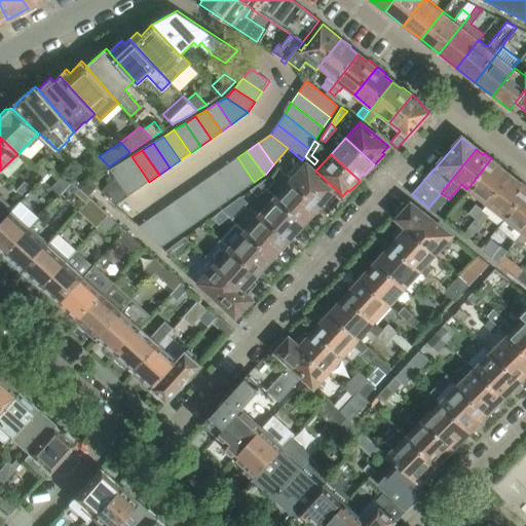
[(149,182),(132,156),(120,163),(139,189),(149,182)]
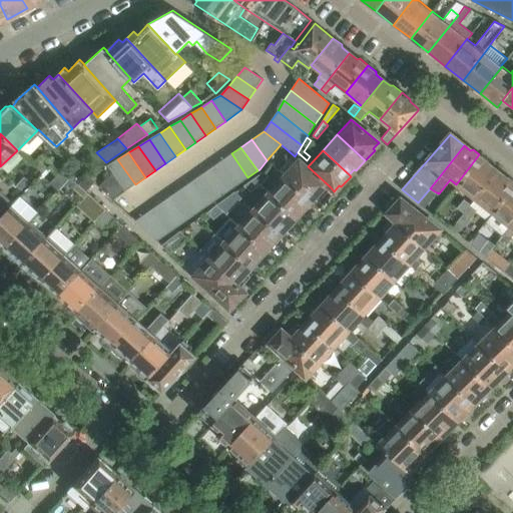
[(247,177),(231,153),(221,161),(237,184),(247,177)]
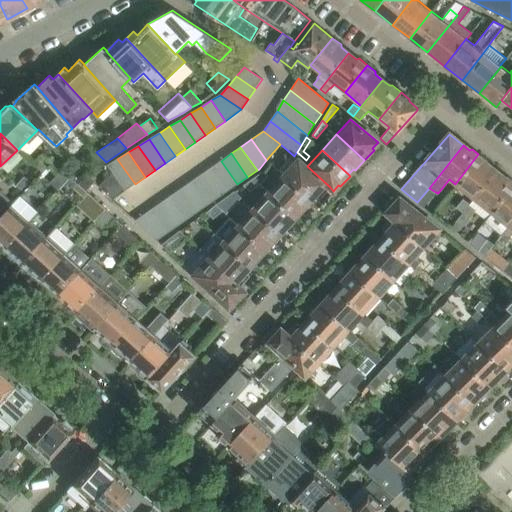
[(473,198),(494,170),(487,164),(487,161),(478,154),(455,184),(473,198)]
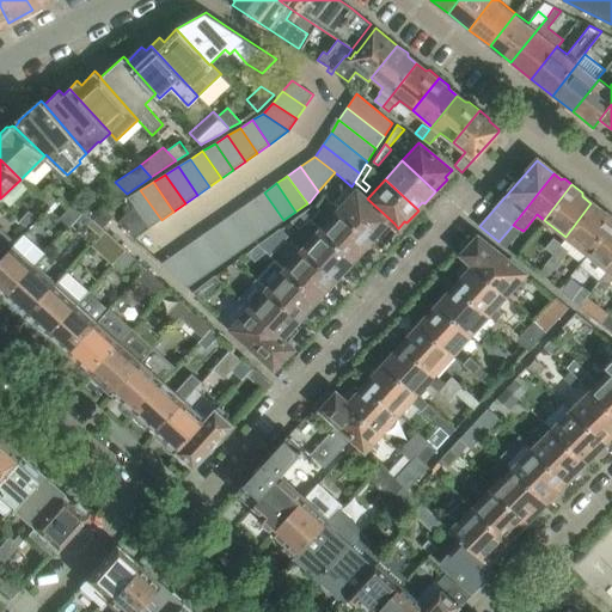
[(367,199),(369,196),(357,185),(337,208),(372,238),(378,232),(383,237),(395,224),(367,199)]
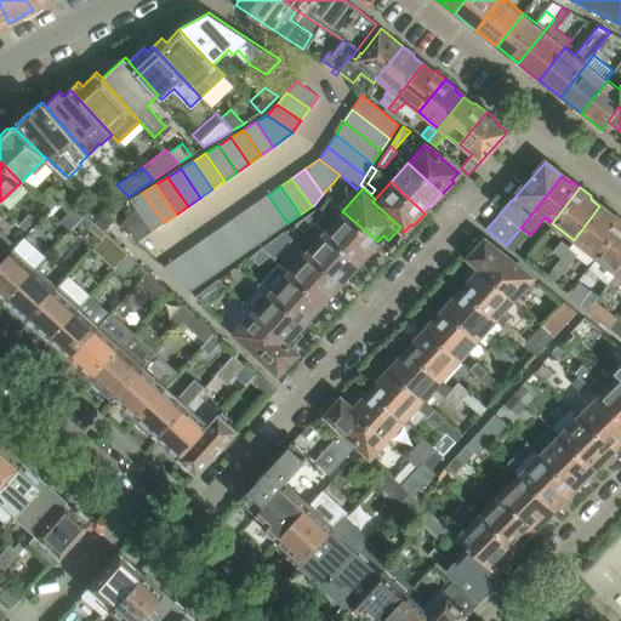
[(43,199),(47,204),(52,209),(60,199),(51,191),(43,199)]
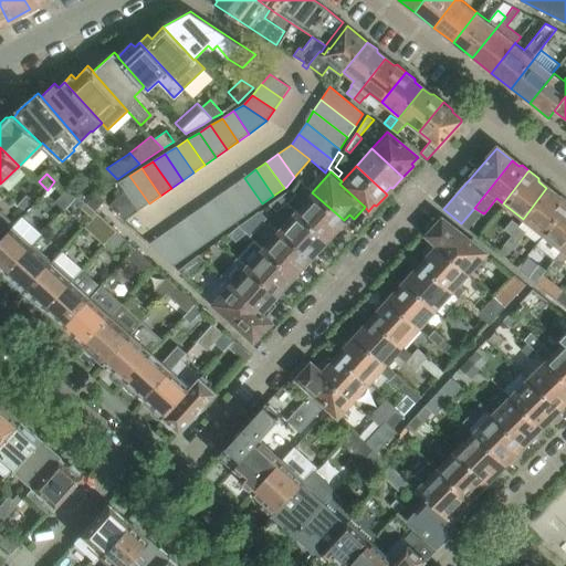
[(129,176),(118,182),(135,207),(138,211),(149,203),(129,176)]
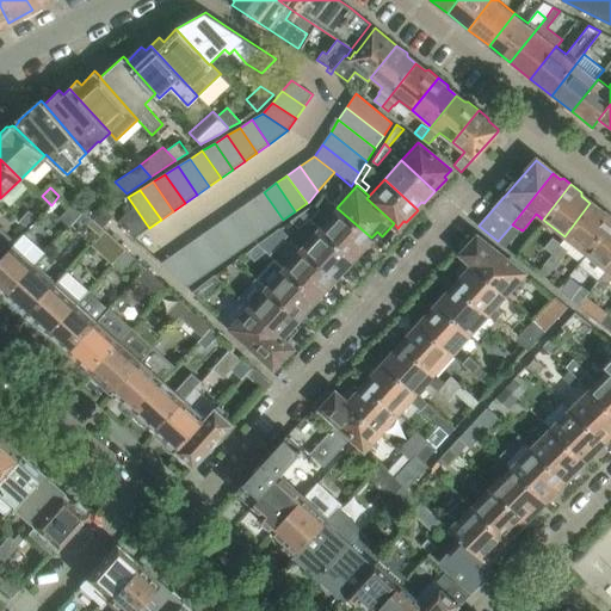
[(283,220),(264,192),(251,199),(271,228),(283,220)]
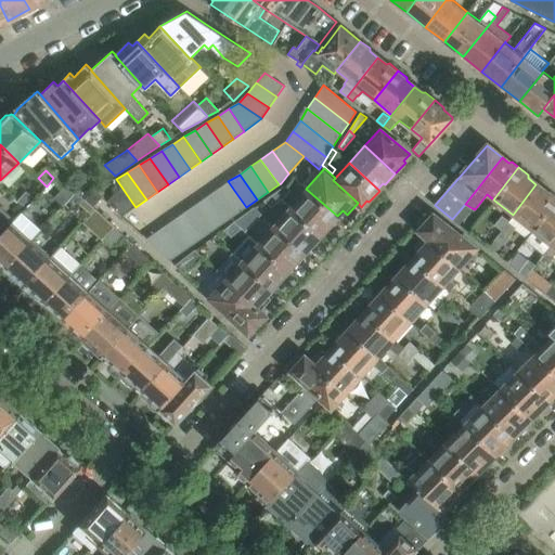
[(228,181),(217,189),(235,215),(246,207),(228,181)]
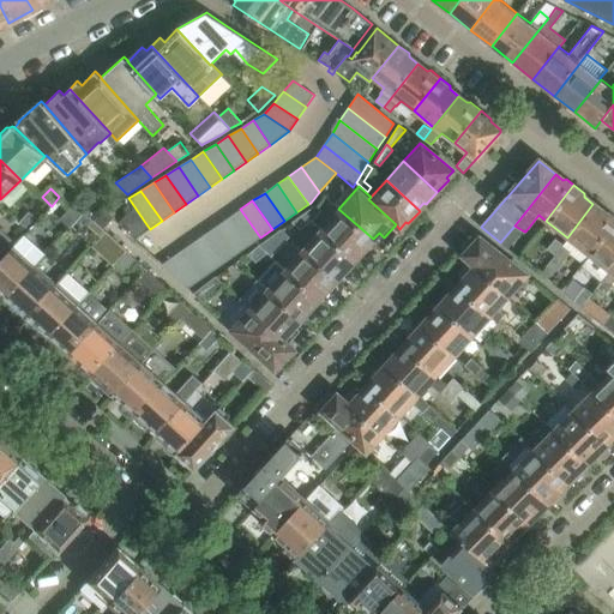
[(588,254),(613,221),(613,216),(608,211),(605,212),(593,204),(567,238),(569,239),(564,244),(563,244),(554,253),(555,254),(541,274),(548,280),(570,253),(582,263),(589,254),(588,254)]
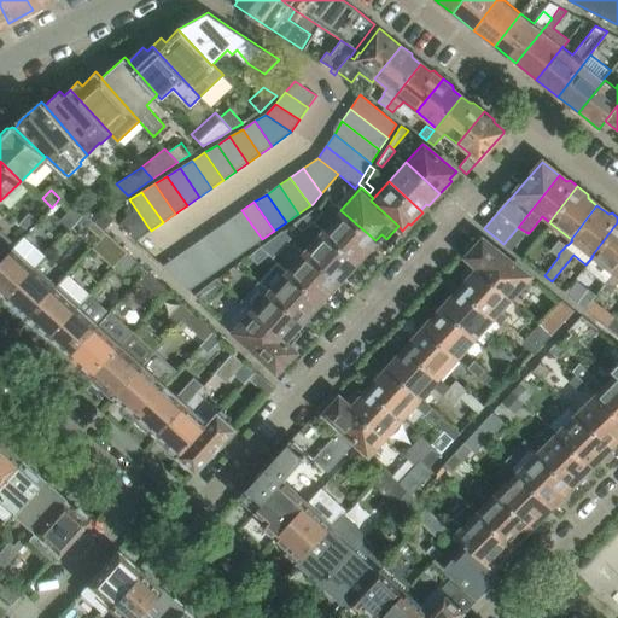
[(318,207),(315,208),(305,214),(313,221),(314,222),(324,211),(318,207)]
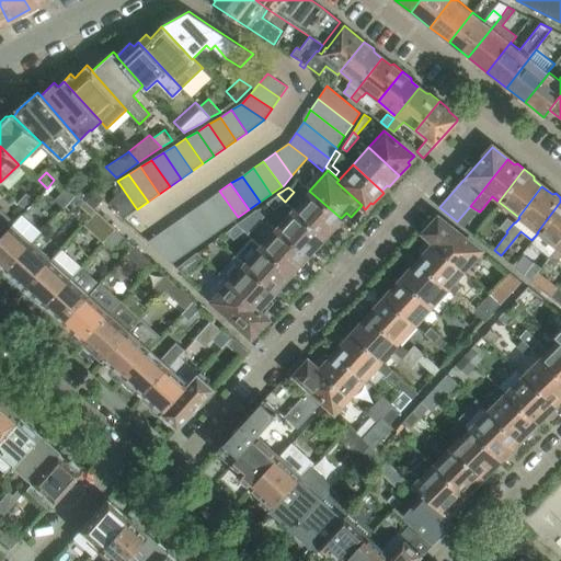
[(58,198),(66,205),(73,197),(66,190),(58,198)]
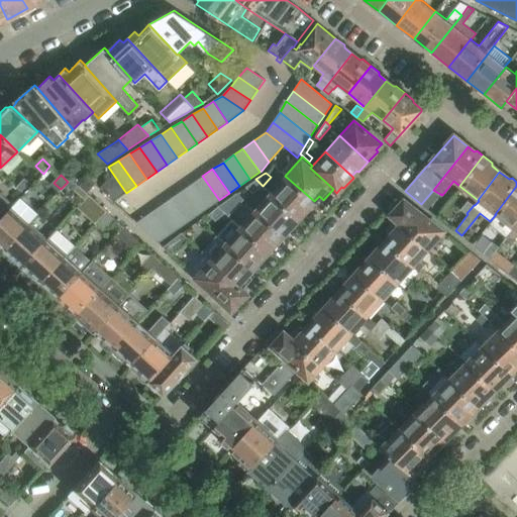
[(219,200),(202,176),(192,183),(209,207),(219,200)]
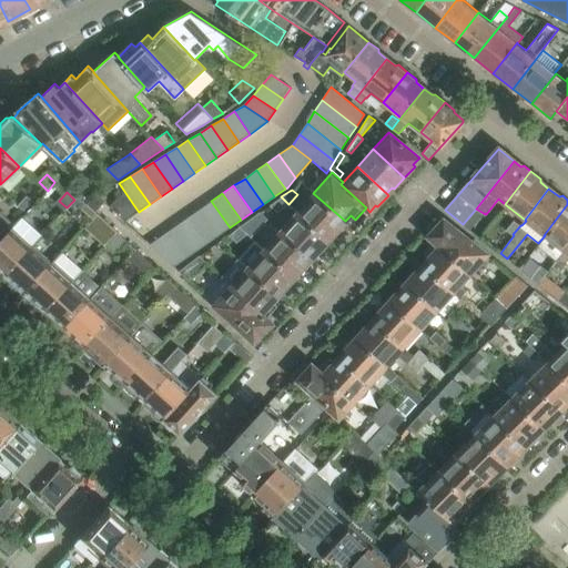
[(345,221),(313,193),(296,212),(327,240),(333,234),(335,235),(346,223),(345,221)]
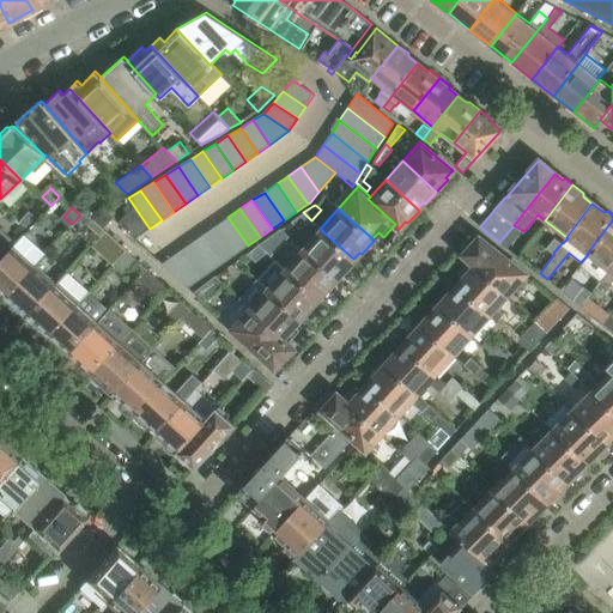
[(35,216),(30,211),(19,222),(25,226),(35,216)]
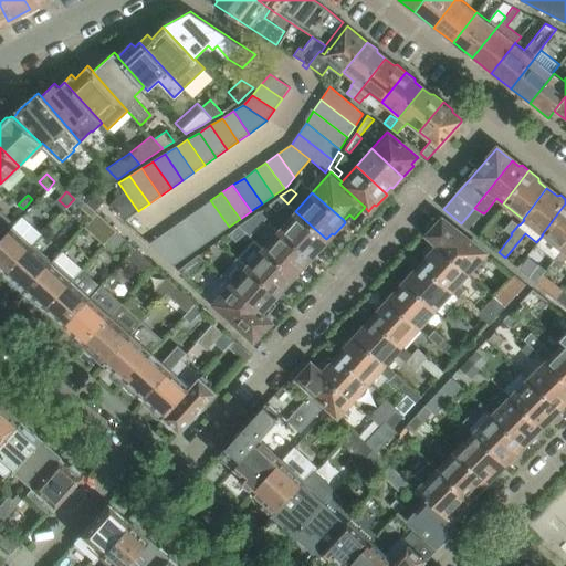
[(286,202),(280,196),(269,205),(278,211),(286,202)]
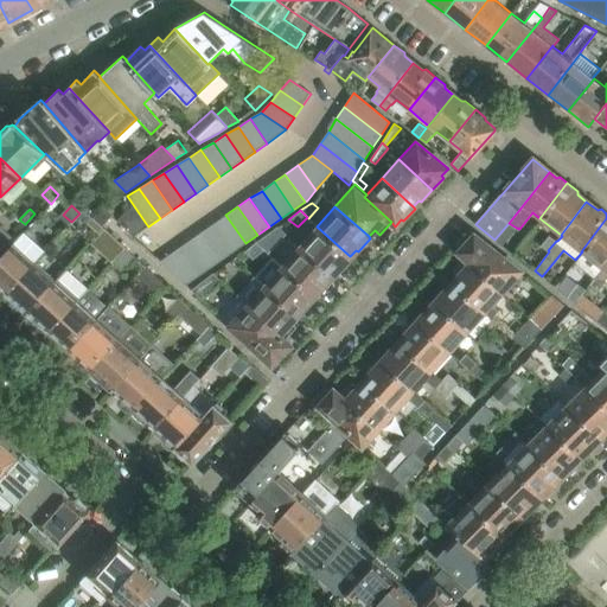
[(246,243),(225,215),(213,223),(234,251),(246,243)]
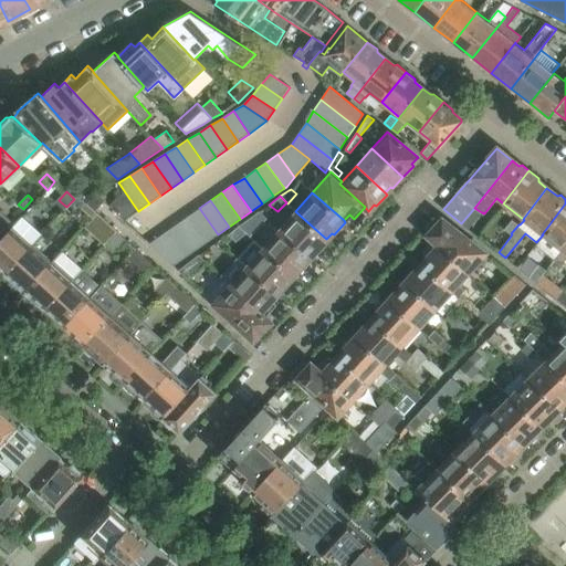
[(86,202),(82,207),(93,217),(97,212),(86,202)]
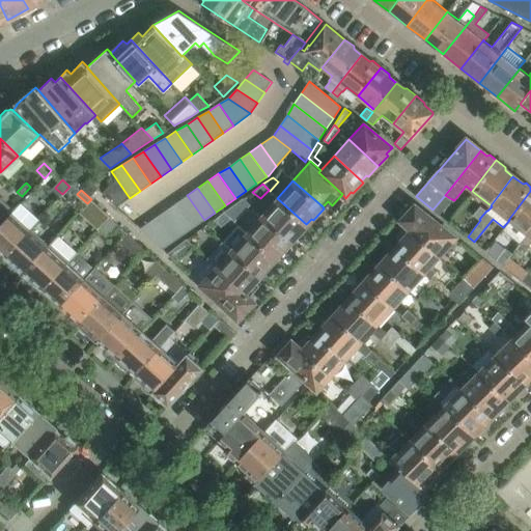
[(503,227),(501,229),(520,244),(523,240),(527,234),(530,228),(530,191),(508,220),(509,220),(503,227)]
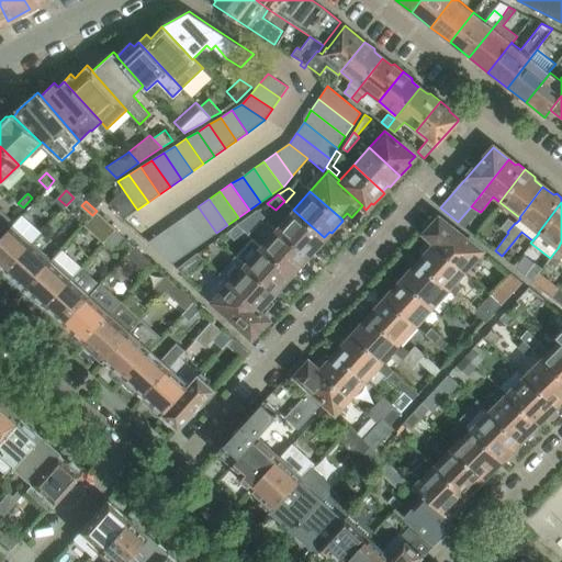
[(216,233),(198,206),(187,214),(205,240),(216,233)]
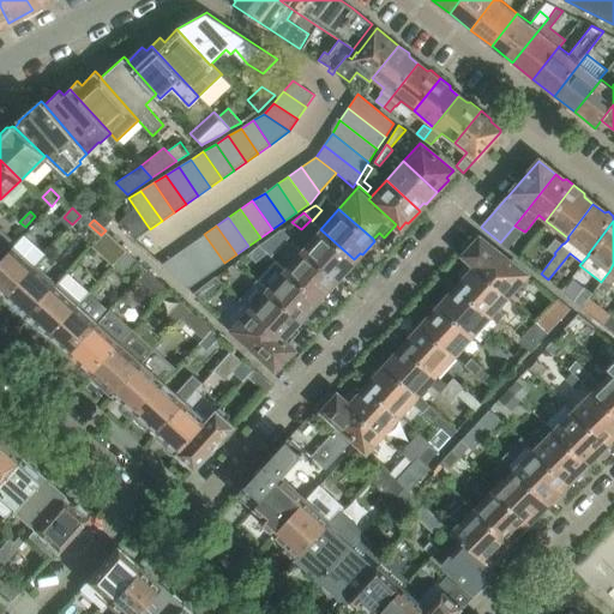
[(0,228),(0,247),(2,250),(12,239),(0,228)]
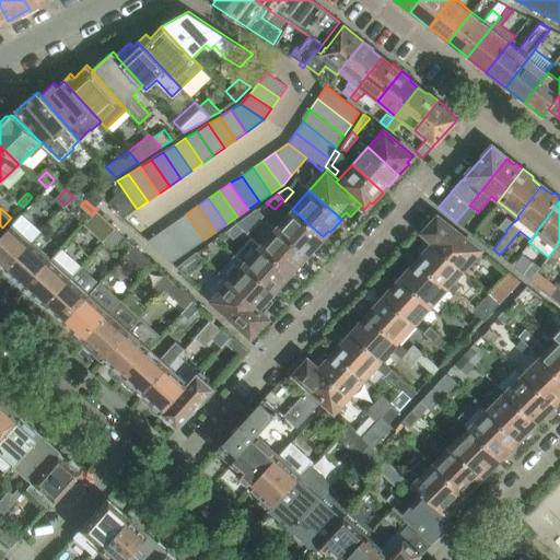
[(264,214),(257,209),(243,219),(249,225),(264,214)]
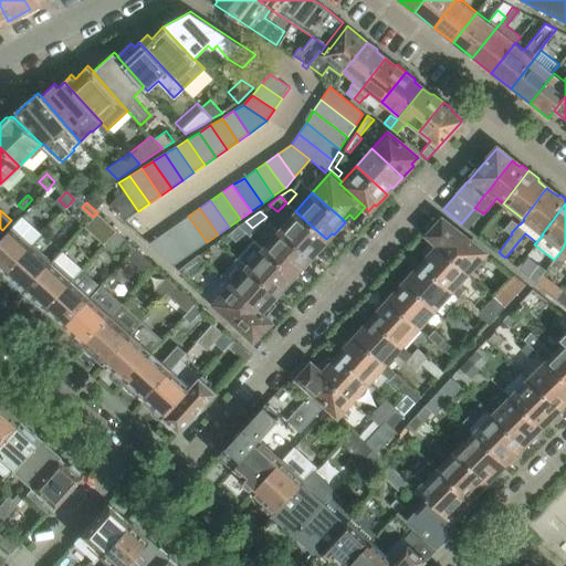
[(326,239),(295,211),(279,229),(310,258),(311,259),(323,247),(321,245),(326,239)]
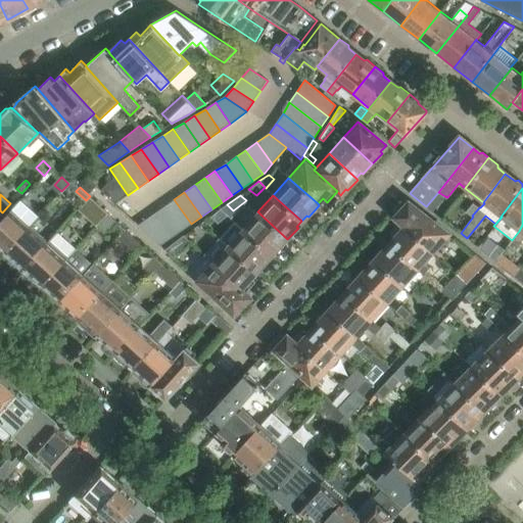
[(108,214),(101,206),(90,196),(86,200),(81,206),(80,207),(97,224),(98,225),(108,214)]
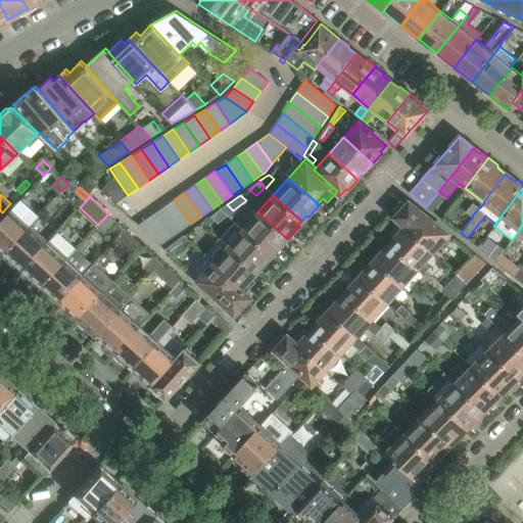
[(11,208),(0,221),(0,249),(4,254),(31,225),(40,216),(21,199),(20,198),(11,208)]
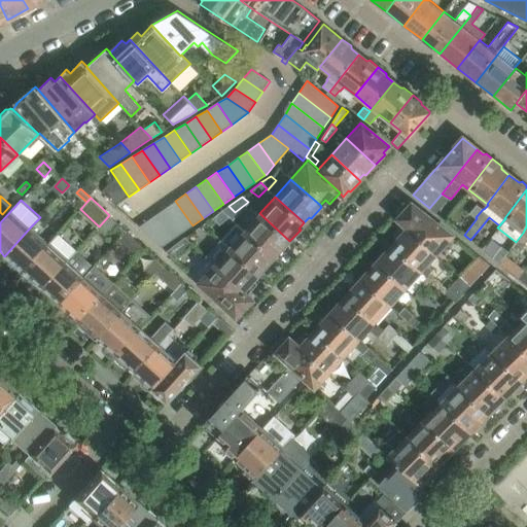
[(192,225),(175,201),(165,209),(182,233),(192,225)]
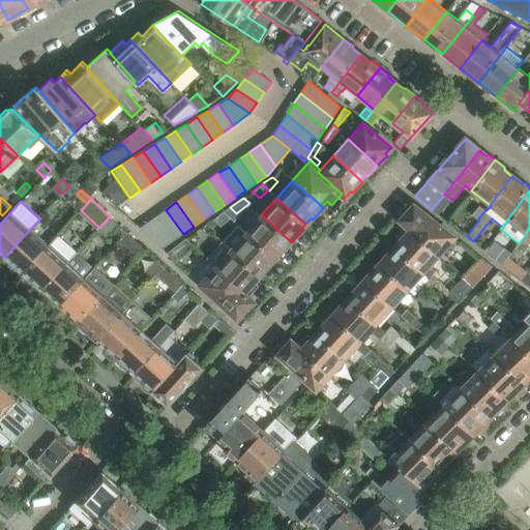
[(458,238),(414,204),(400,219),(406,226),(440,257),(458,238)]
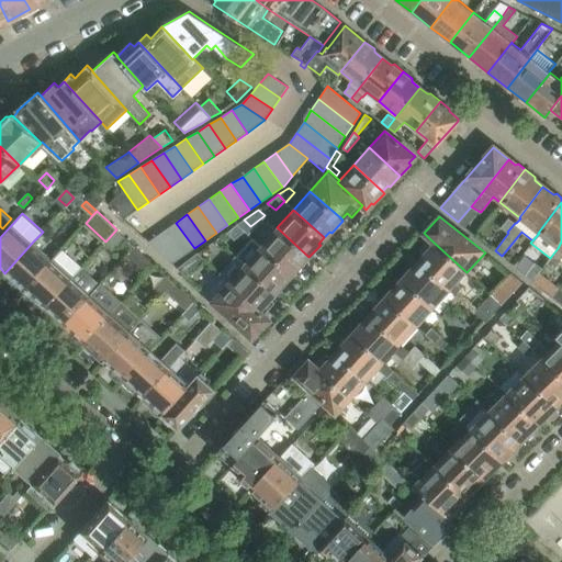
[(507,232),(515,223),(508,217),(501,227),(507,232)]
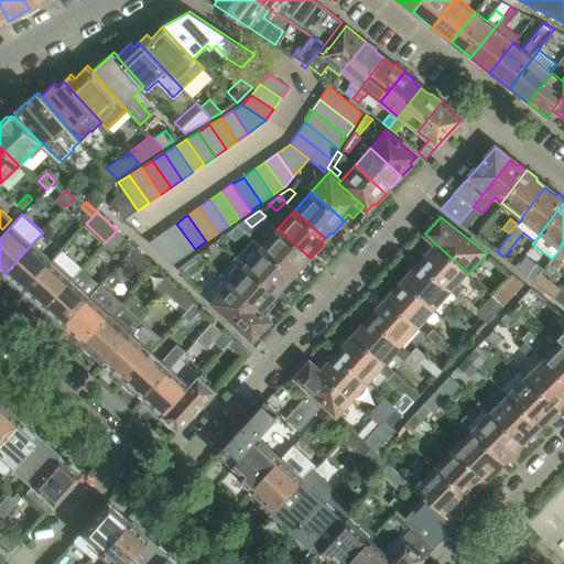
[(195,249),(176,224),(165,231),(184,257),(195,249)]
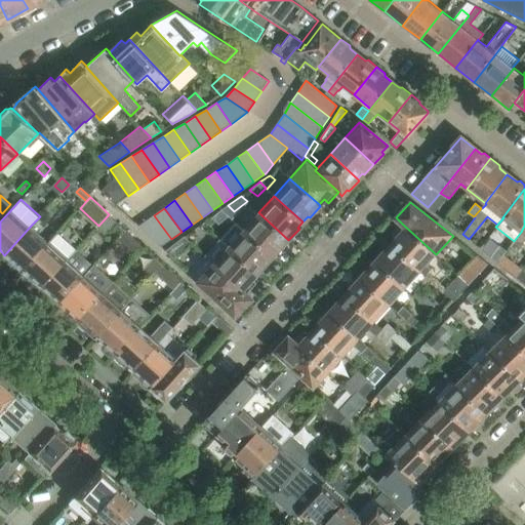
[(287,239),(258,212),(243,230),(272,255),(273,257),(284,245),(282,244),(287,239)]
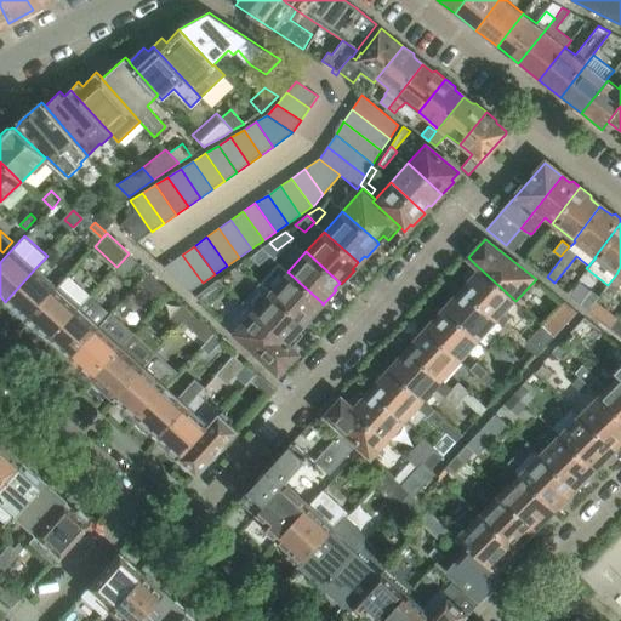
[(268,252),(262,260),(273,271),(280,262),(268,252)]
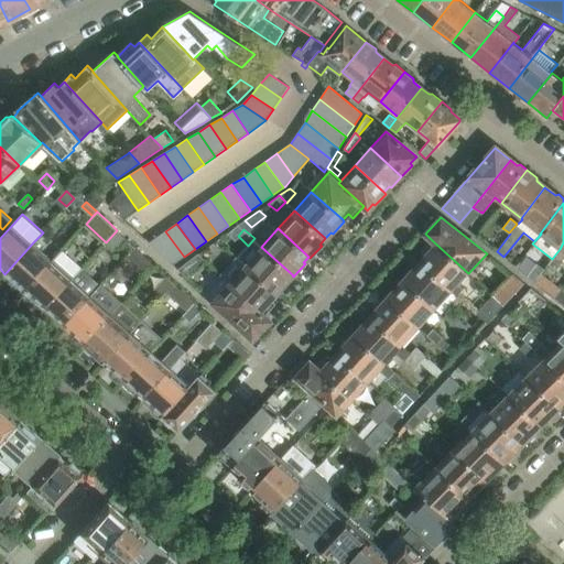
[(120,247),(127,239),(117,230),(106,242),(105,241),(104,243),(111,250),(120,247)]
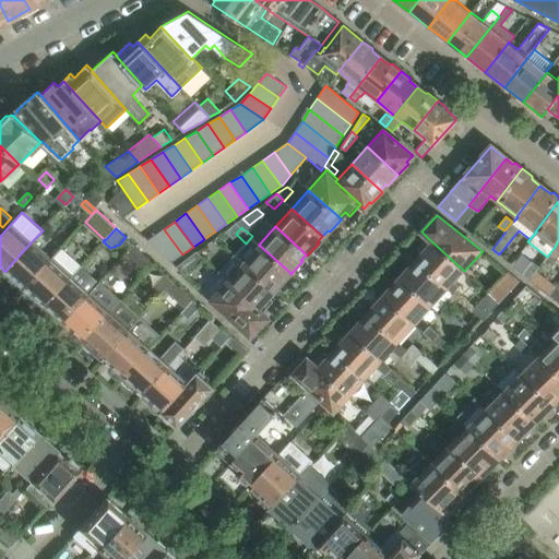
[(182,254),(164,229),(147,240),(171,262),(182,254)]
